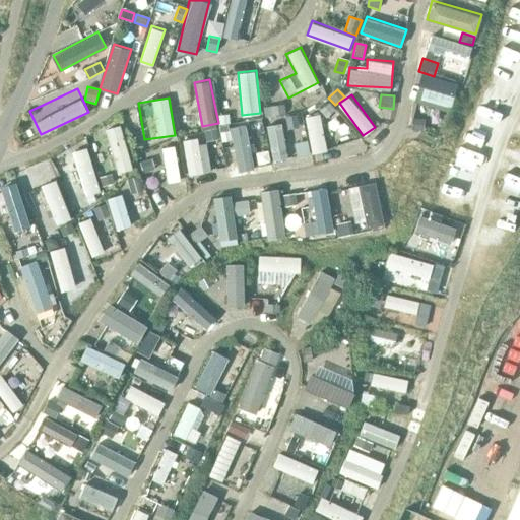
[(329,103),(319,111),(326,118),(335,110),(329,103)]
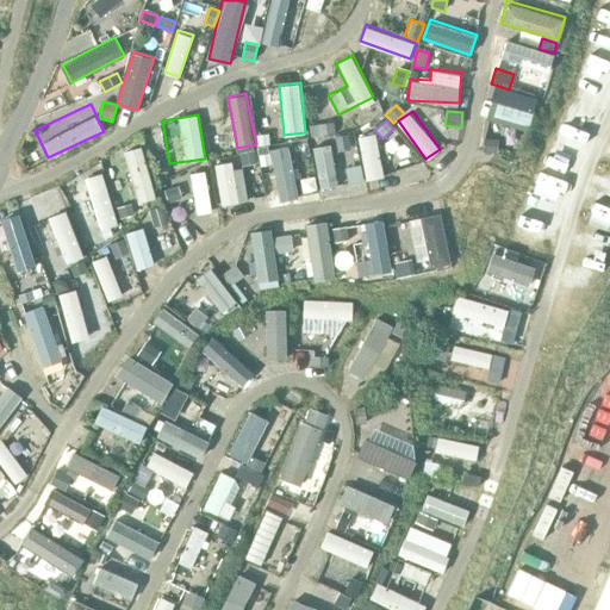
[(368,179),(386,174),(372,122),(354,126),(368,179)]
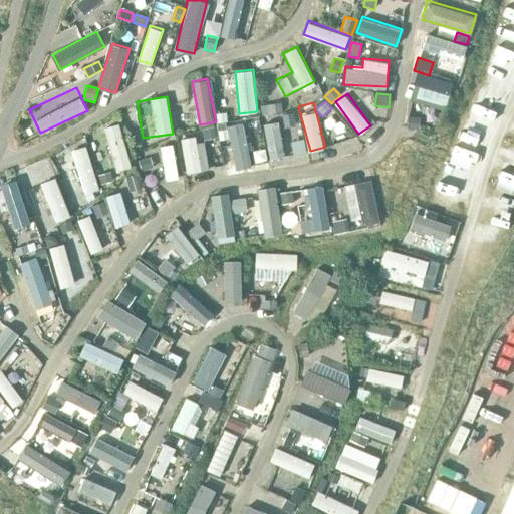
[(281,103),(260,106),(261,115),(282,112),(281,103)]
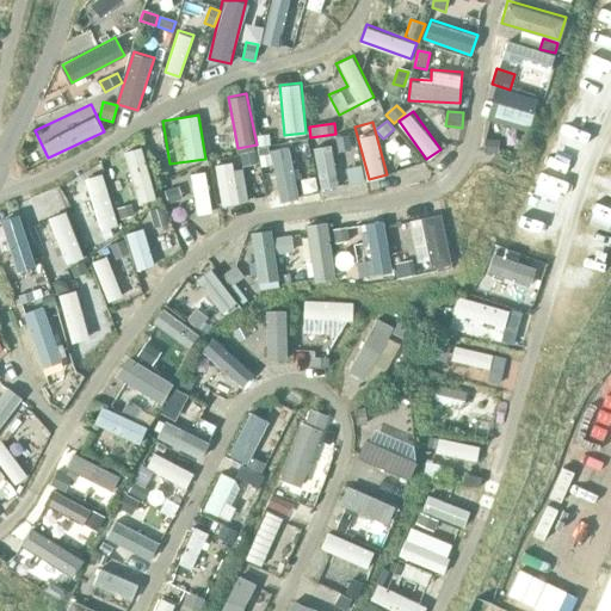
[(349,135),(335,137),(338,153),(351,150),(349,135)]
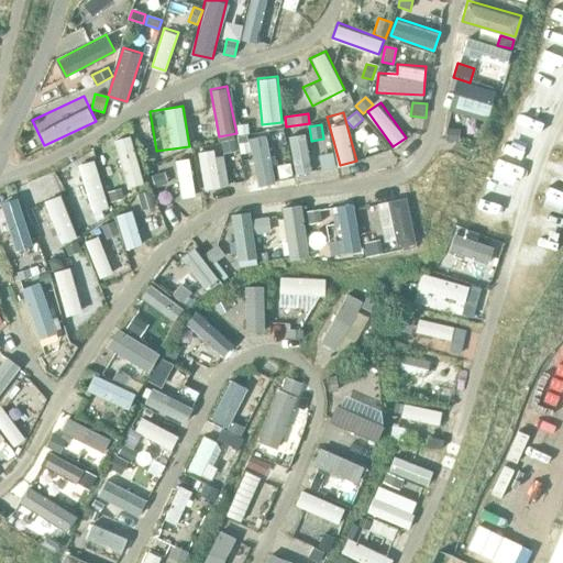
[(247,125),(236,127),(238,135),(249,134),(247,125)]
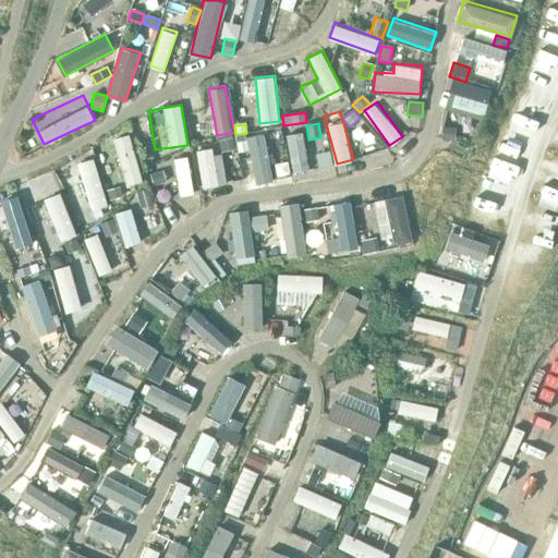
[(443,128),(441,140),(453,141),(456,129),(443,128)]
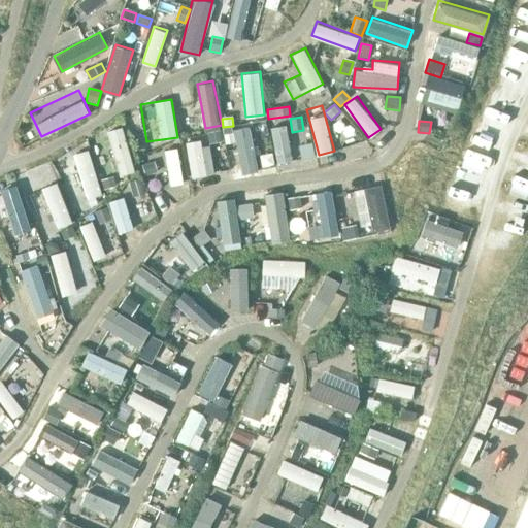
[(270,126),(272,153),(264,153),(264,162),(292,160),(289,125),(270,126)]
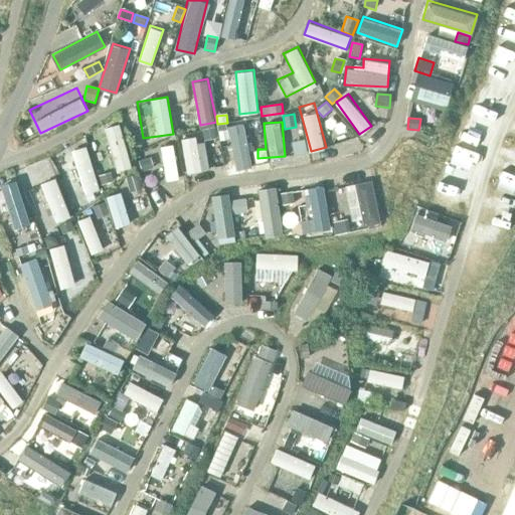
[(122,123),(107,126),(115,170),(130,167),(122,123)]
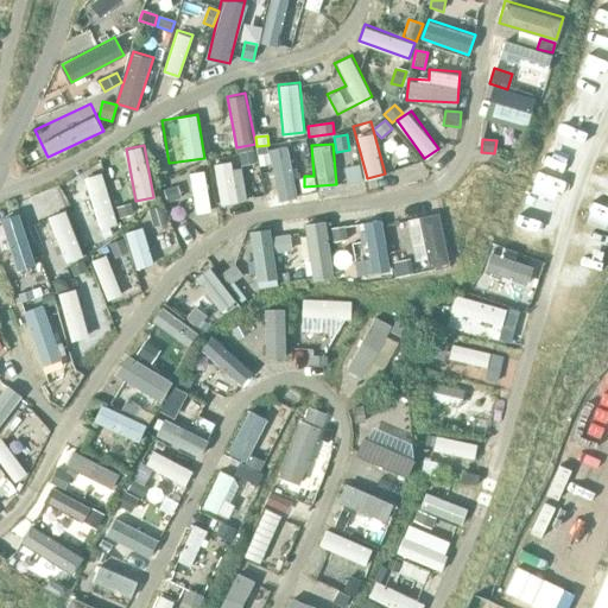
[(266,146),(255,149),(258,156),(268,154),(266,146)]
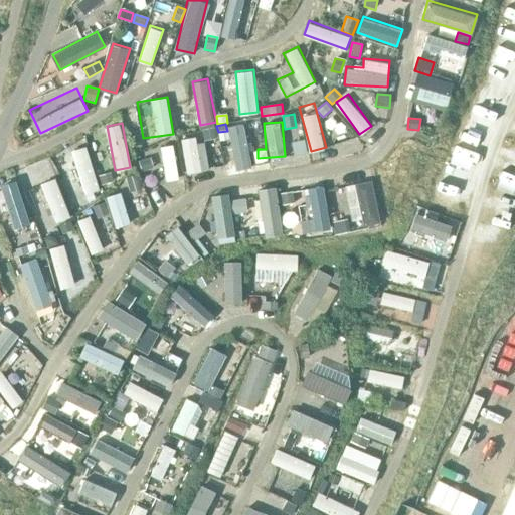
[(215,128),(202,131),(204,141),(217,138),(215,128)]
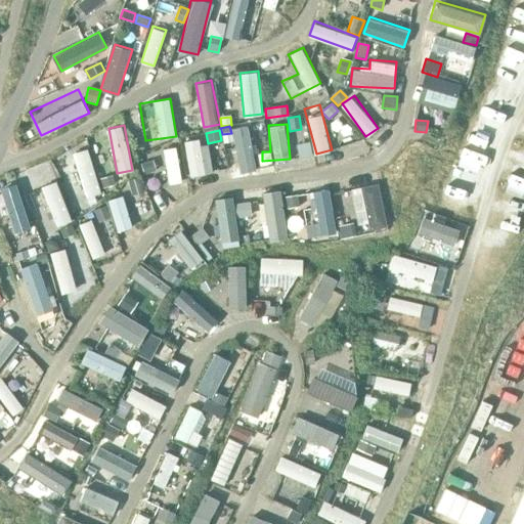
[(141,132),(130,134),(134,149),(145,147),(141,132)]
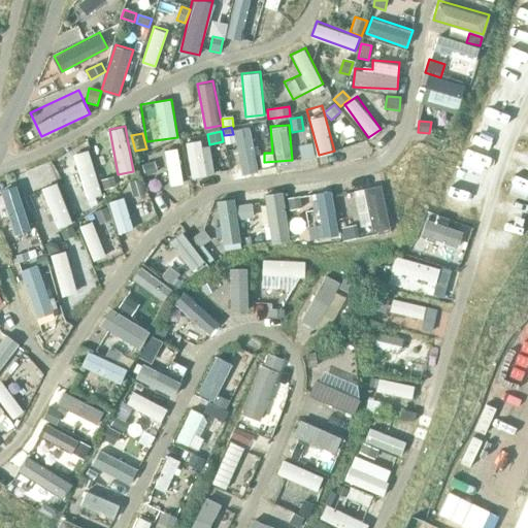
[(233,134),(224,135),(226,145),(234,143),(233,134)]
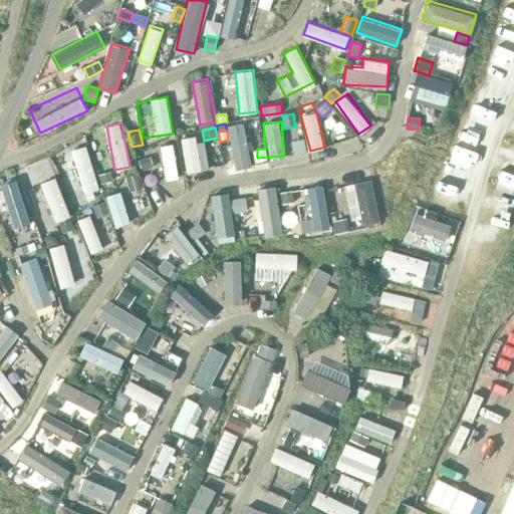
[(209,168),(201,134),(181,138),(188,173),(209,168)]
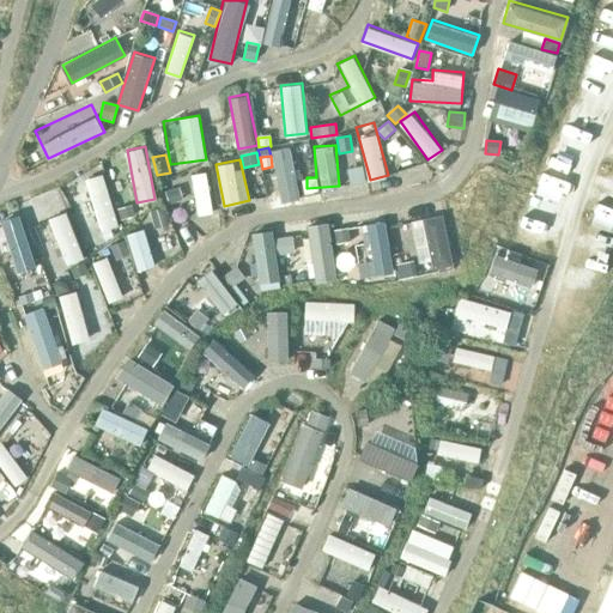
[(105,174),(87,177),(99,232),(117,229),(105,174)]
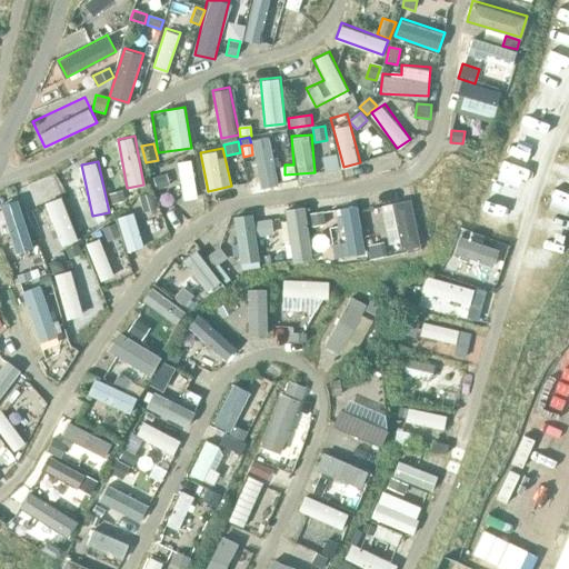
[(166,175),(153,178),(157,190),(169,187),(166,175)]
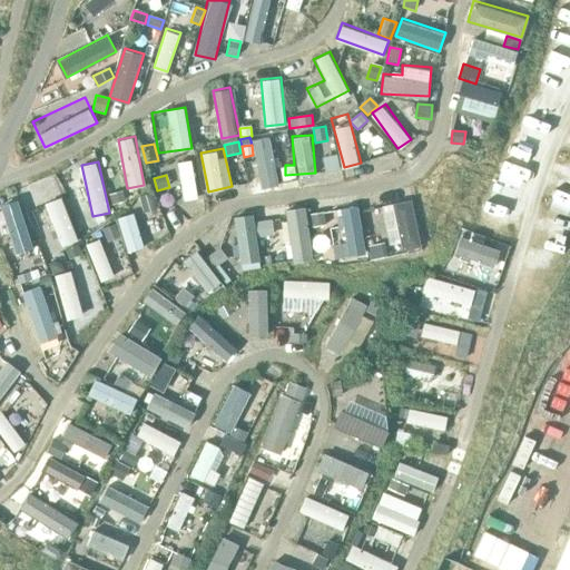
[(123,192),(109,196),(112,205),(126,200),(123,192)]
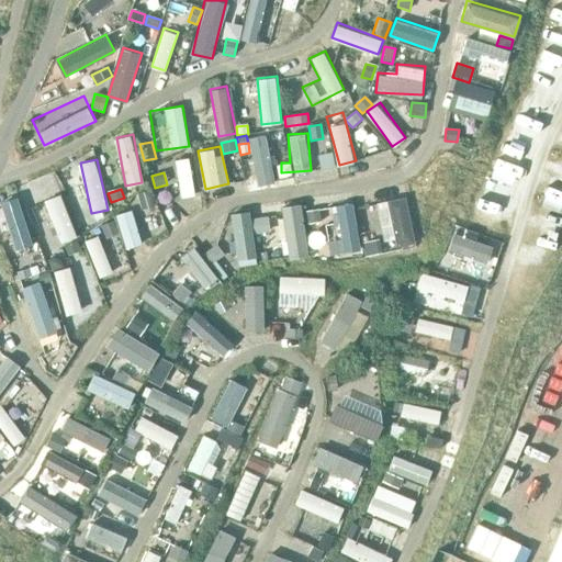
[(149,190),(137,194),(142,211),(155,206),(149,190)]
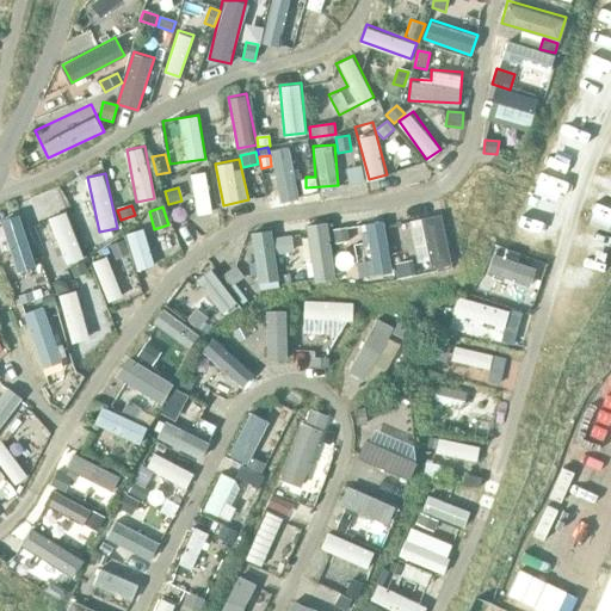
[(41,220),(57,266),(84,255),(67,210),(41,220)]
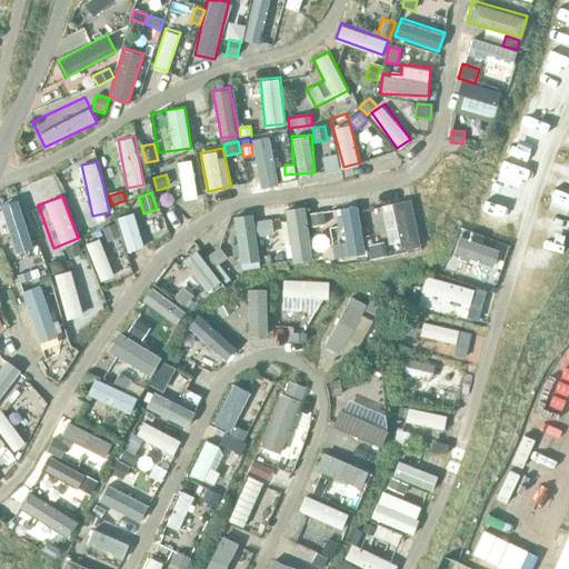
[(0,209),(17,252),(36,245),(17,198),(0,203),(0,209)]
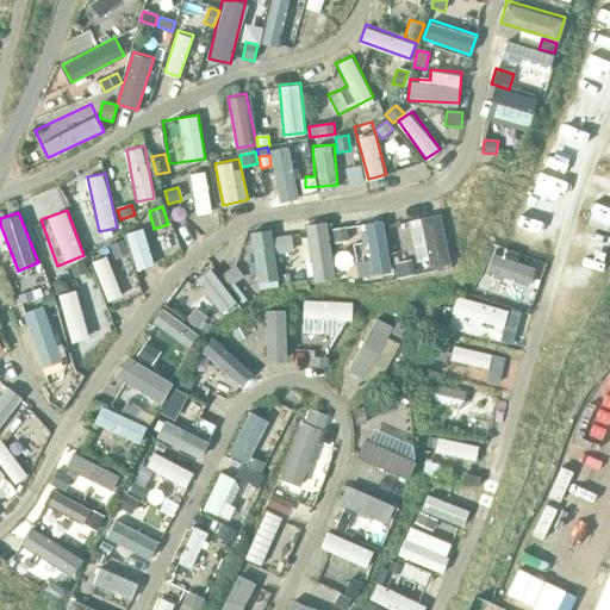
[(317,278),(337,274),(327,219),(305,224),(317,278)]
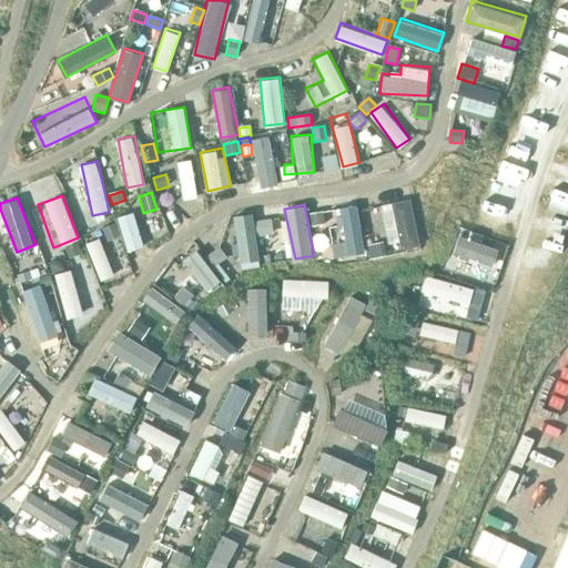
[(323,212),(310,214),(311,227),(325,225),(323,212)]
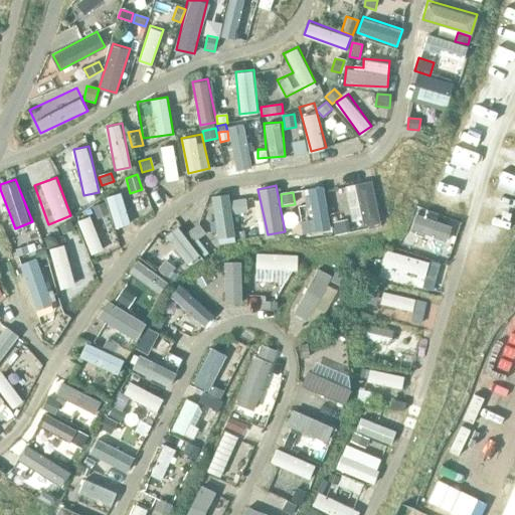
[(245,199),(230,201),(232,215),(247,213),(245,199)]
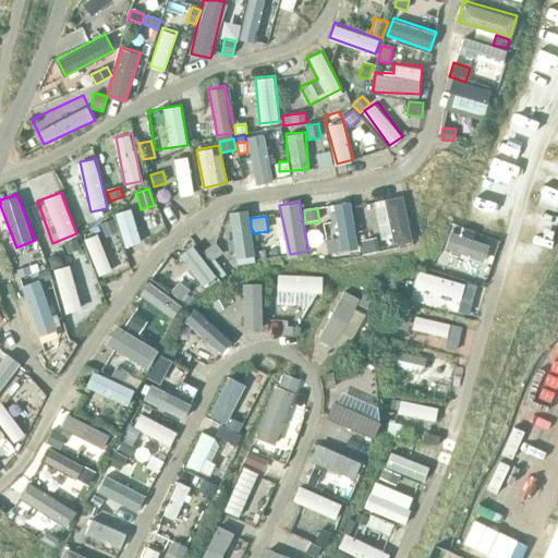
[(112,219),(100,225),(106,238),(118,233),(112,219)]
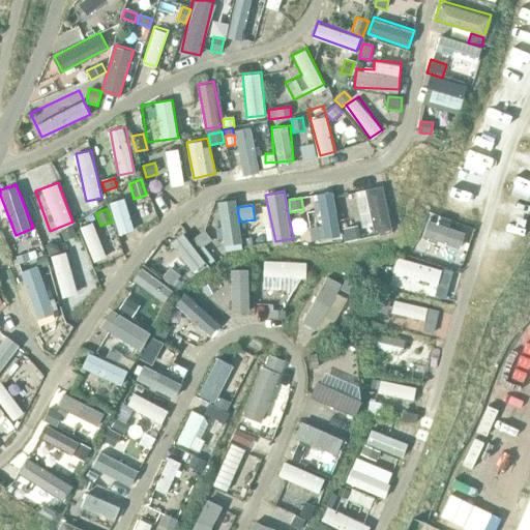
[(440,216),(437,224),(448,228),(451,221),(440,216)]
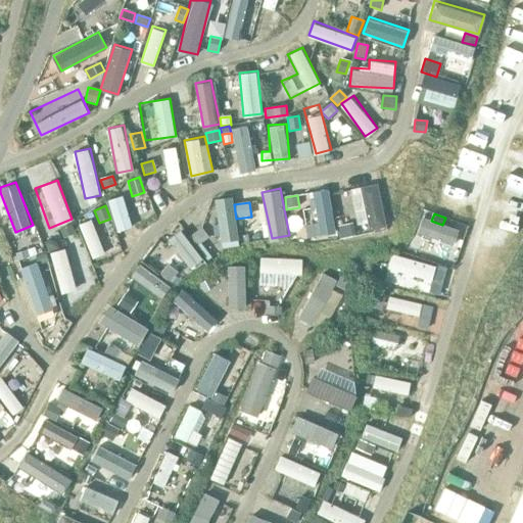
[(352,223),(336,227),(339,240),(355,236),(352,223)]
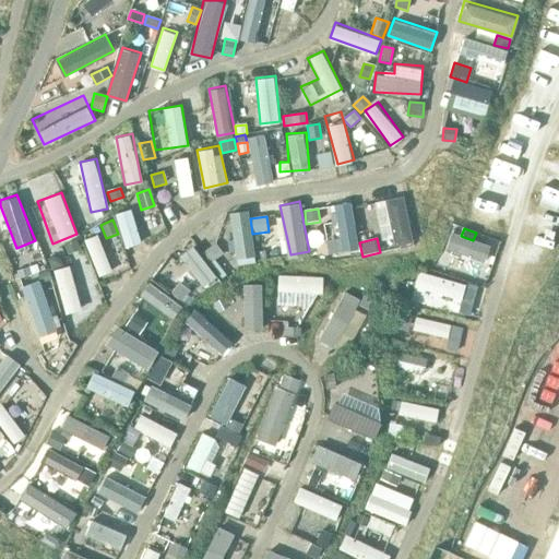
[(76,239),(63,245),(68,254),(81,249),(76,239)]
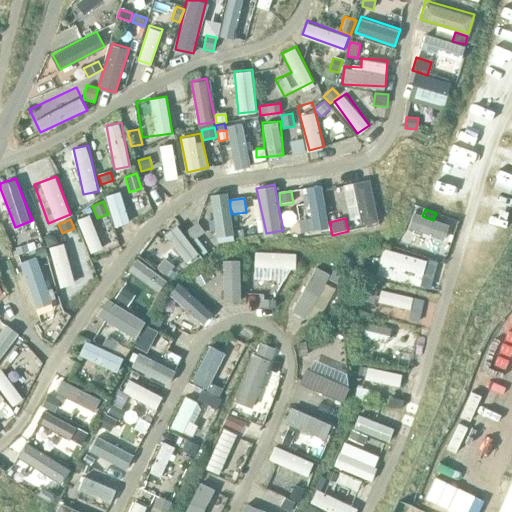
[(197,223),(185,232),(192,241),(204,233),(197,223)]
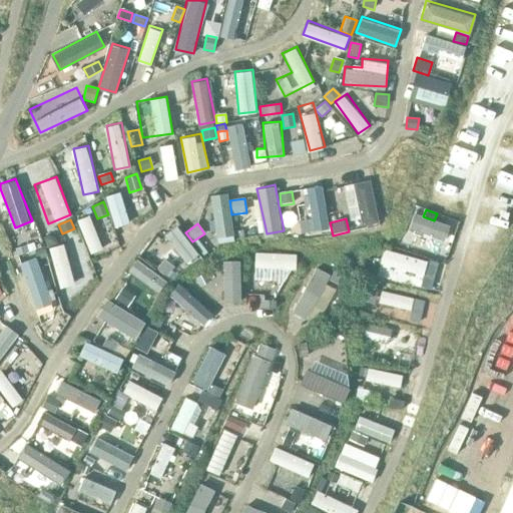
[(177,224),(165,233),(186,264),(199,253),(177,224)]
